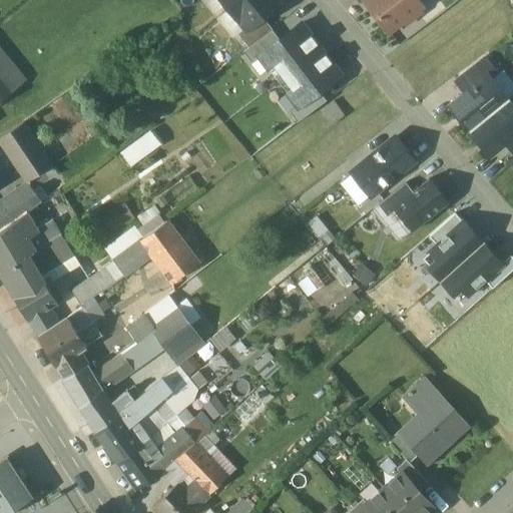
[(245,28),(248,30),(263,18),(281,4),(277,0),(237,0),(229,8),(245,28)]
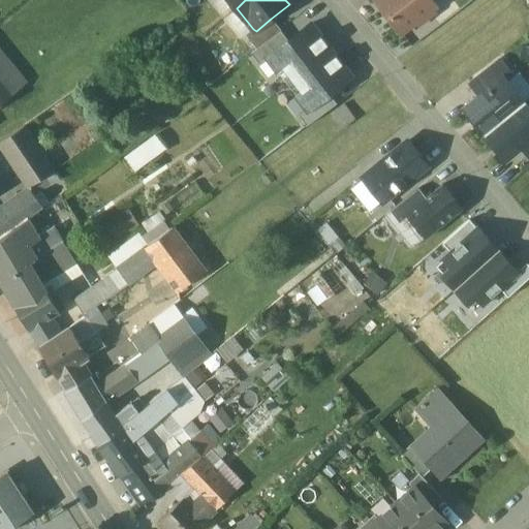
[(376,0),(377,0),(400,31),(416,19),(418,22),(431,12),(421,0),(376,0)]
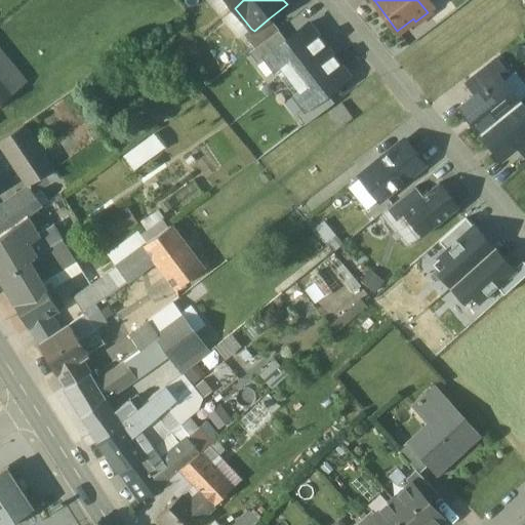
[(254,48),(278,31),(269,18),(254,31),(251,29),(244,34),(254,48)]
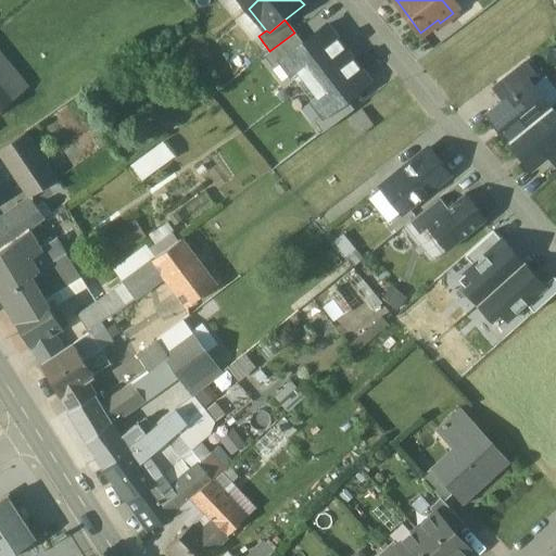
[(348,53),(327,26),(303,43),(281,60),(302,87),(348,53)]
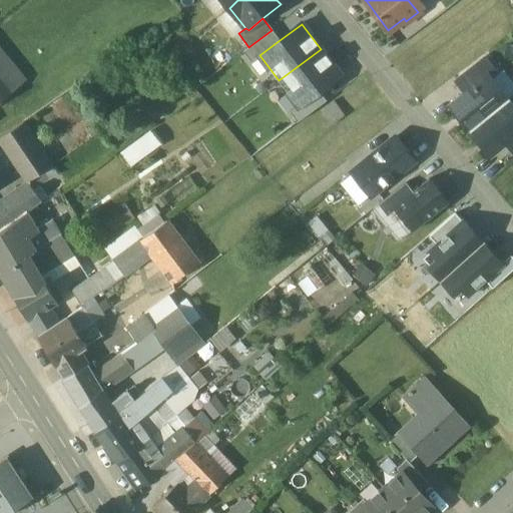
[(250,62),(280,40),(272,30),(248,47),(242,52),(250,62)]
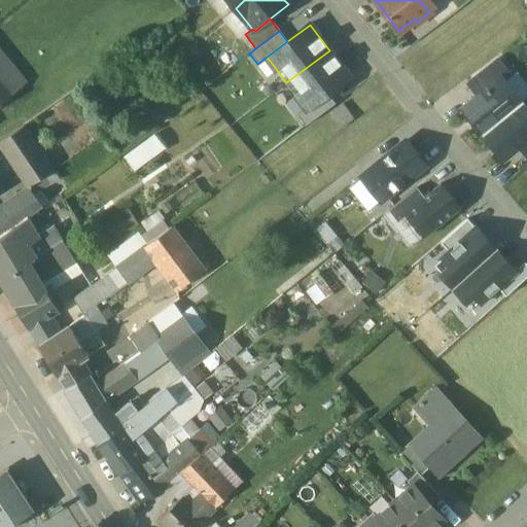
[(349,76),(329,50),(286,82),(306,109),(327,93),(349,76)]
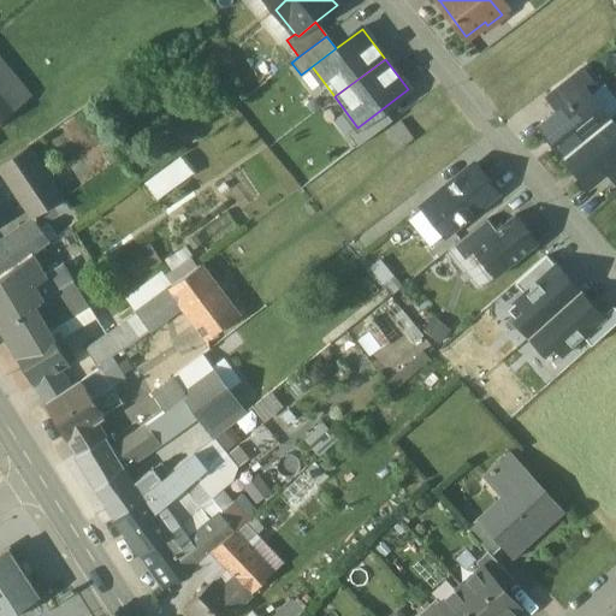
[(33,100),(0,61),(0,95),(13,113),(33,100)]
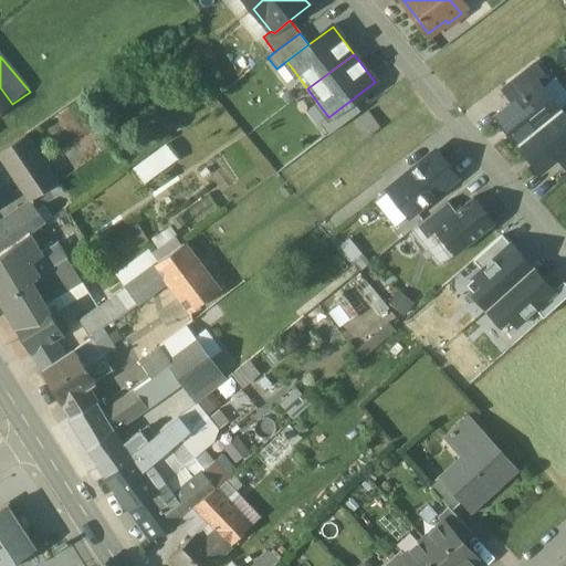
[(534,64),(503,88),(513,102),(536,83),(540,86),(547,80),(534,64)]
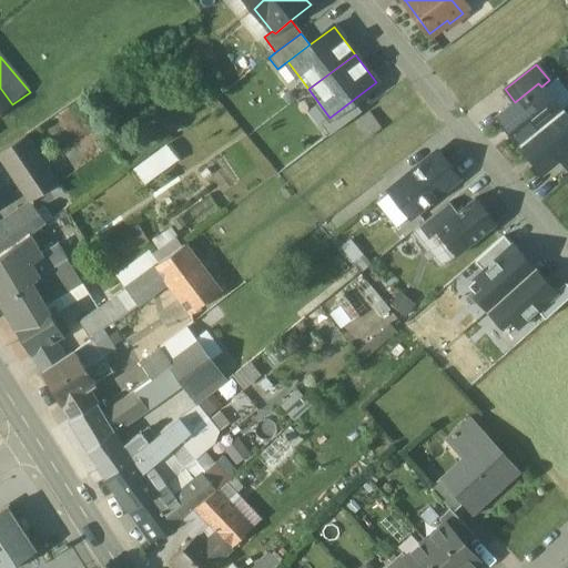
[(515,102),(498,115),(520,143),(560,111),(541,87),(538,83),(515,102)]
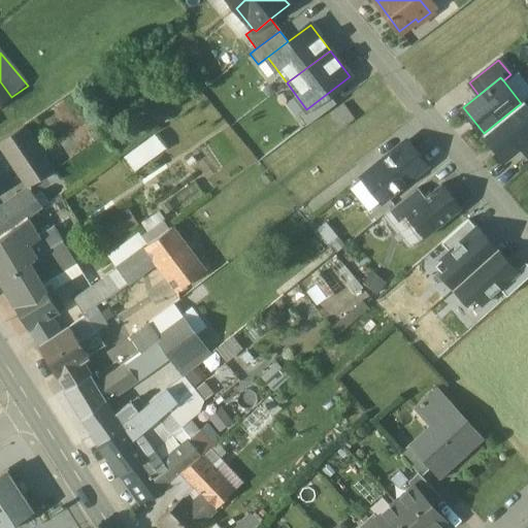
[(0,104),(11,97),(0,81),(0,104)]
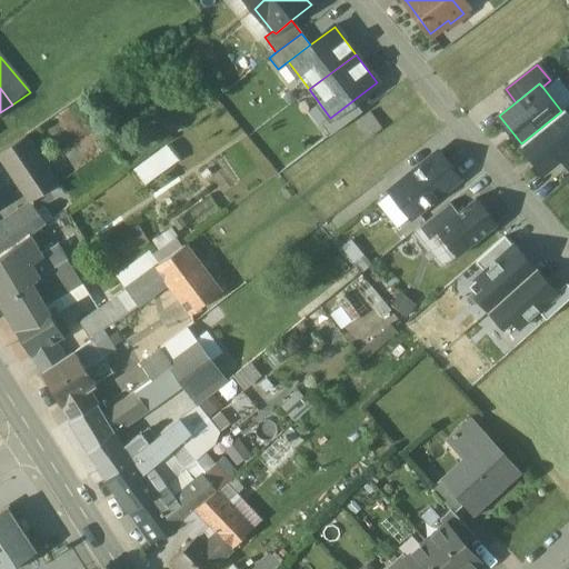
[(361,111),(353,100),(330,118),(322,123),(330,135),(361,111)]
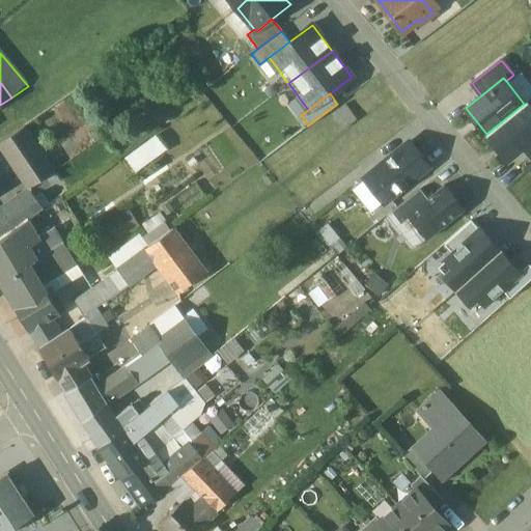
[(530,111),(524,104),(486,134),(507,160),(523,147),(530,140),(530,111)]
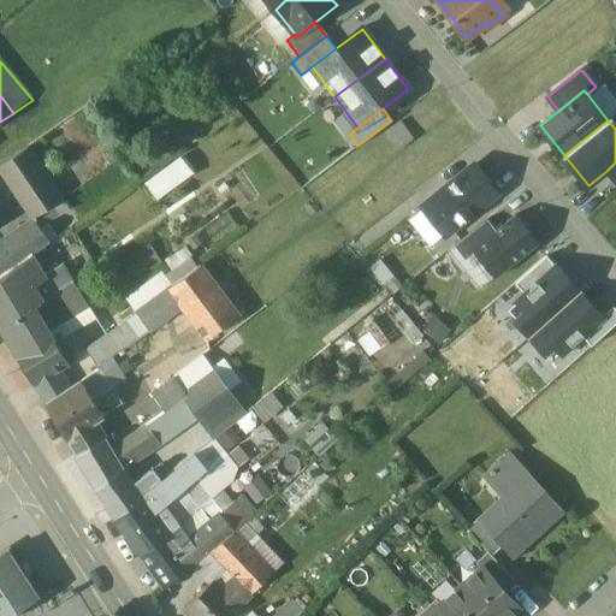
[(401,122),(365,148),(373,160),(392,146),(397,150),(413,138),(401,122)]
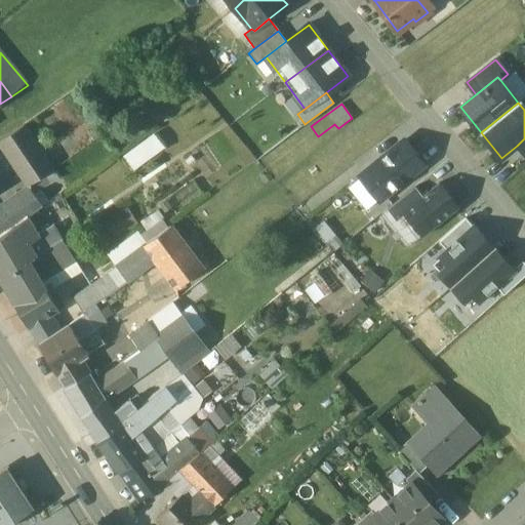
[(53,168),(24,125),(0,139),(0,142),(28,184),(29,185),(53,168)]
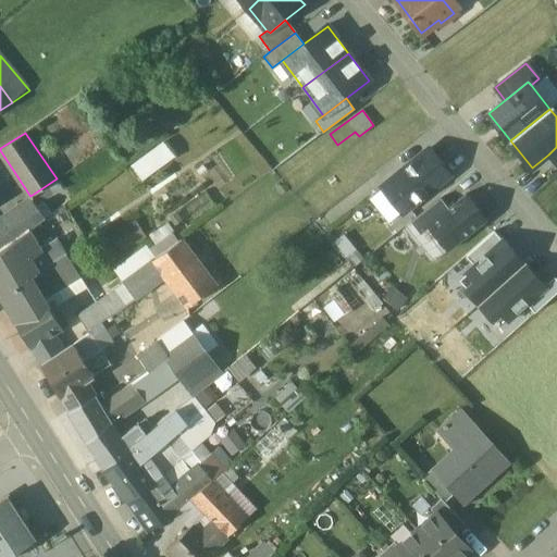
[(173,157),(162,143),(130,165),(140,181),(173,157)]
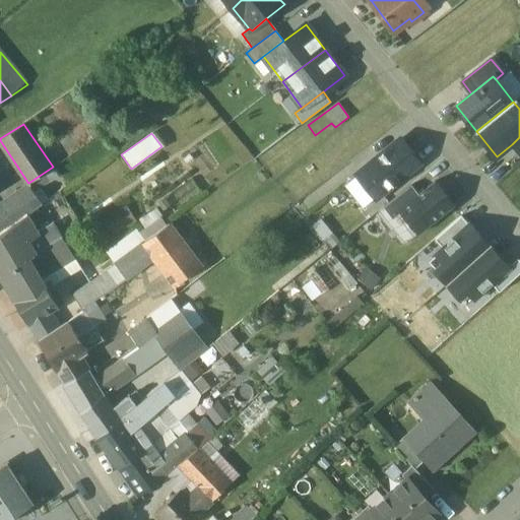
[(399,139),(379,156),(397,179),(418,161),(399,139)]
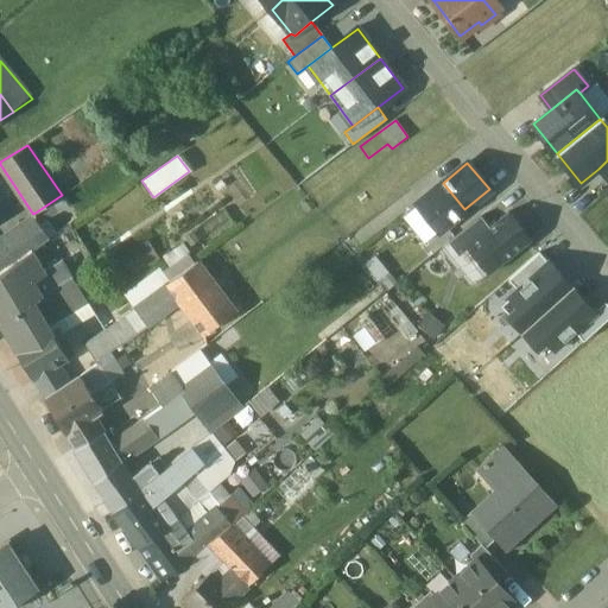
[(443,183),(418,203),(441,229),(464,209),(443,183)]
